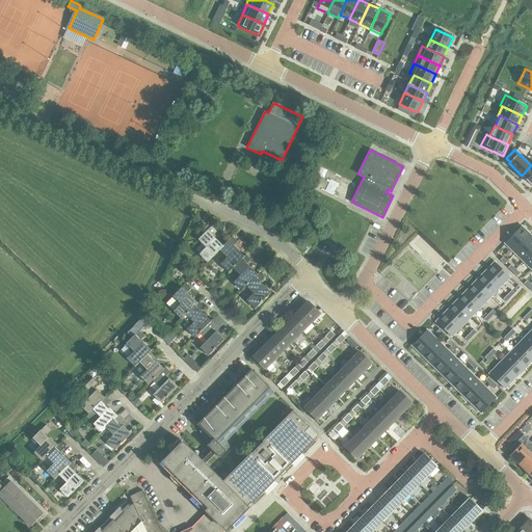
[(531,164),(531,165),(522,176),(531,185),(531,164)]
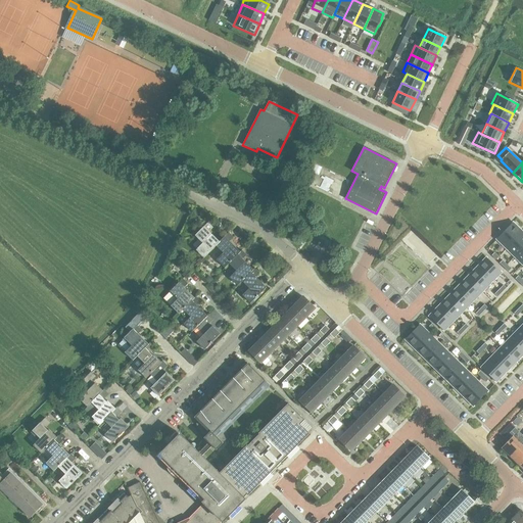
[(507,249),(522,232),(522,231),(513,222),(496,239),(507,249)]
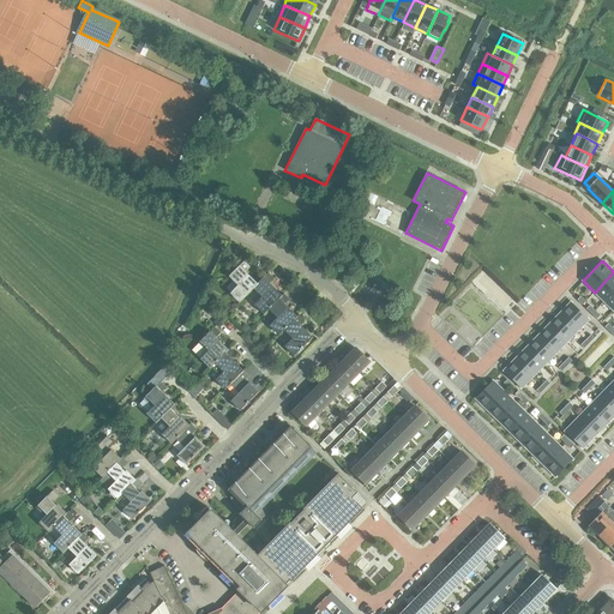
[(252,289),(257,284),(245,272),(250,268),(244,262),(228,277),(238,286),(229,294),(239,302),(252,289)]
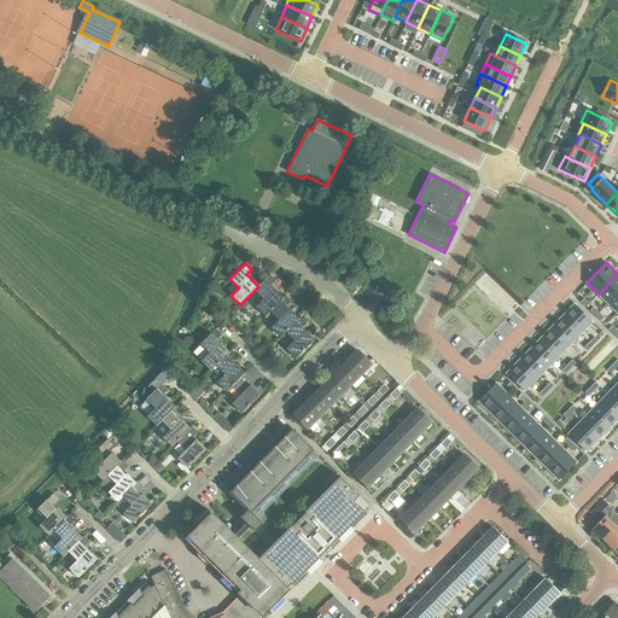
[(608,303),(617,292),(617,274),(599,295),(608,303)]
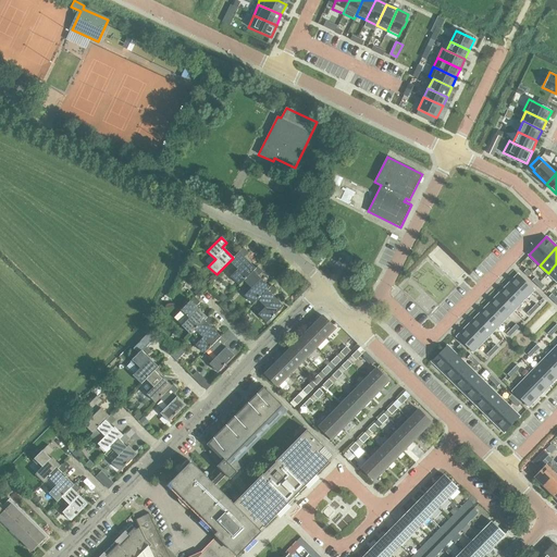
[(243,281),(256,269),(244,258),(248,254),(243,248),(233,258),(229,262),(236,270),(230,277),(238,286),(243,281)]
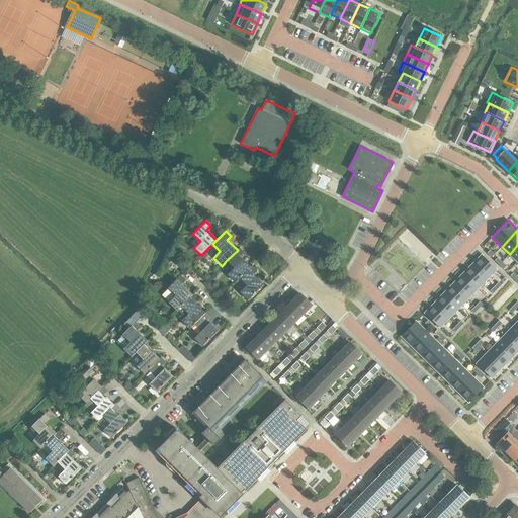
[(315,235),(310,241),(318,247),(323,241),(315,235)]
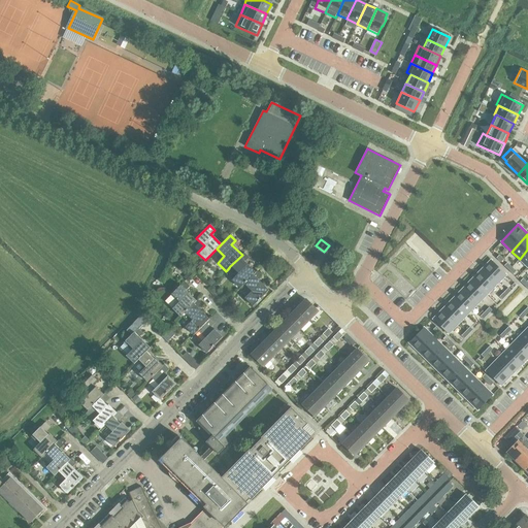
[(238,289),(243,284),(255,272),(244,262),(249,258),(243,253),(242,255),(230,266),(237,274),(231,282),(238,289)]
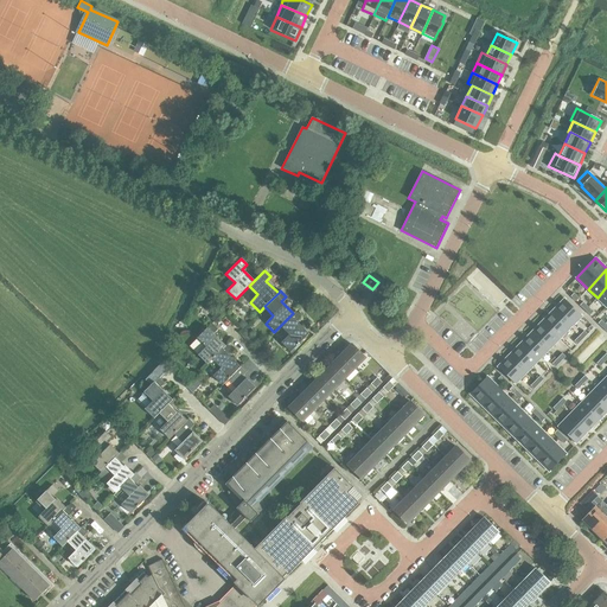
[(570,327),(581,317),(564,299),(553,311),(570,327)]
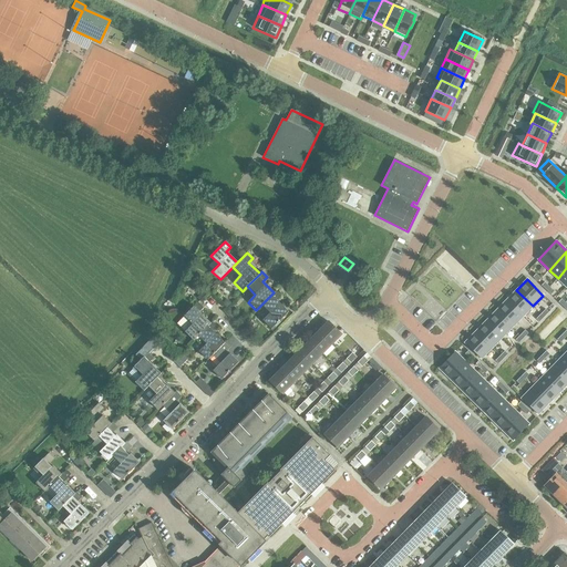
[(523,317),(533,306),(516,290),(506,300),(523,317)]
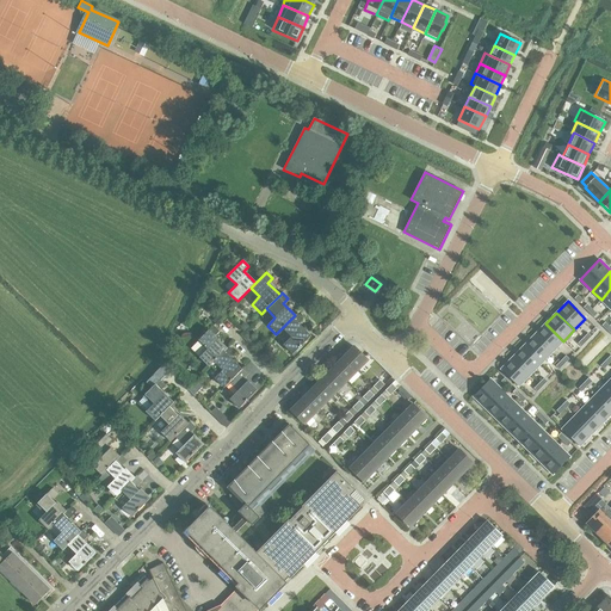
[(295,315),(282,328),(290,338),(283,345),(292,355),(310,335),(298,325),(303,320),(297,314),(295,315)]
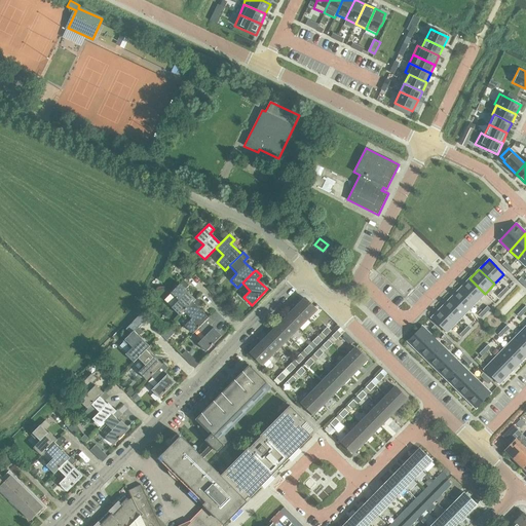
[(475,303),(485,294),(470,278),(460,289),(475,303)]
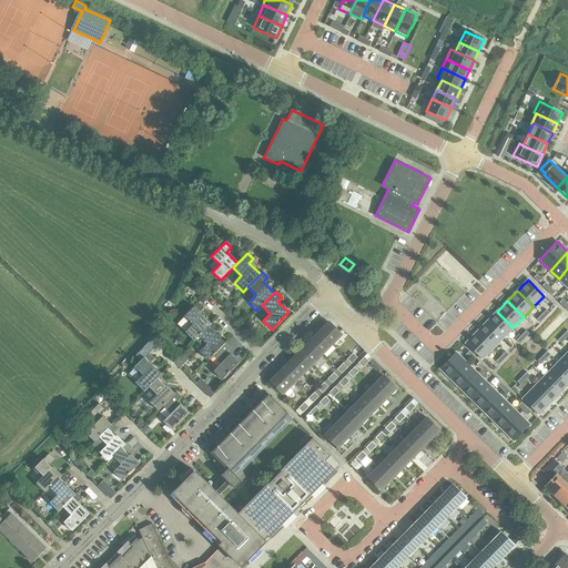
[(193,342),(198,336),(211,324),(200,313),(204,308),(199,303),(184,317),(192,325),(184,333),(193,342)]
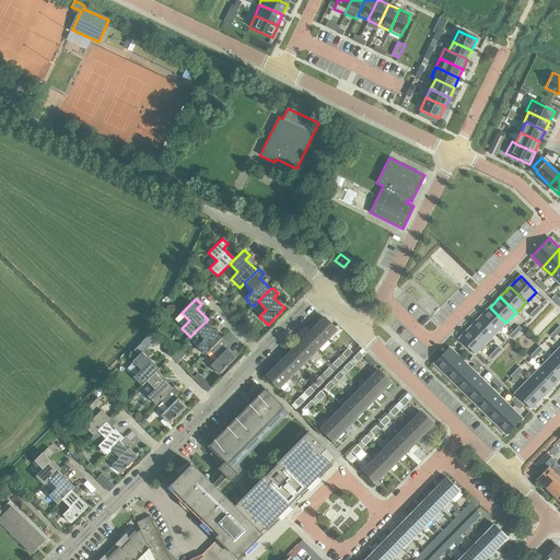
[(496,334),(505,323),(490,307),(479,317),(496,334)]
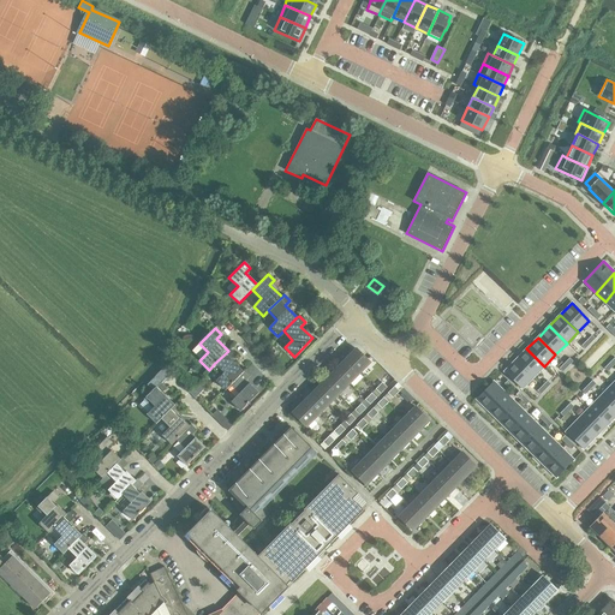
[(230,386),(243,371),(231,359),(236,354),(230,348),(228,351),(214,364),(224,374),(215,382),(225,390),(230,386)]
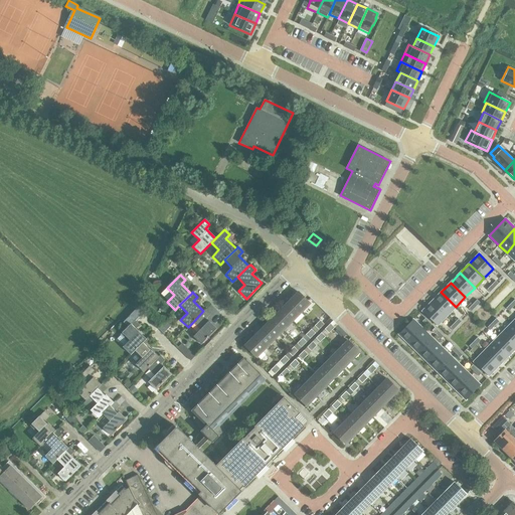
[(447,316),(456,307),(441,292),(432,302),(447,316)]
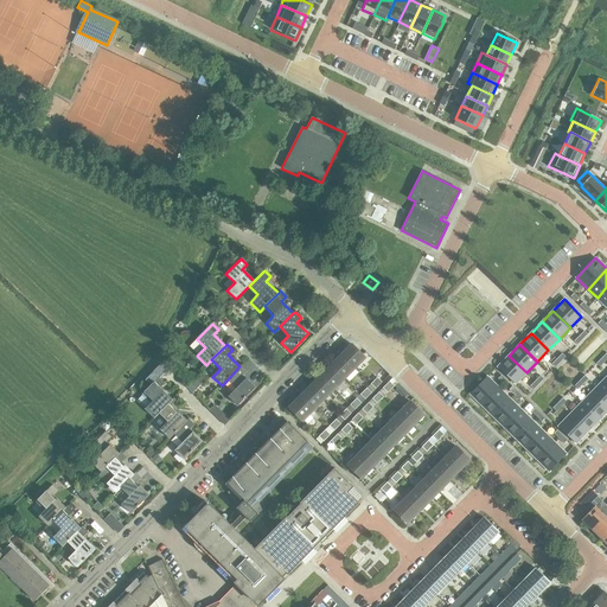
[(343,353),(356,368),(365,358),(351,345),(343,353)]
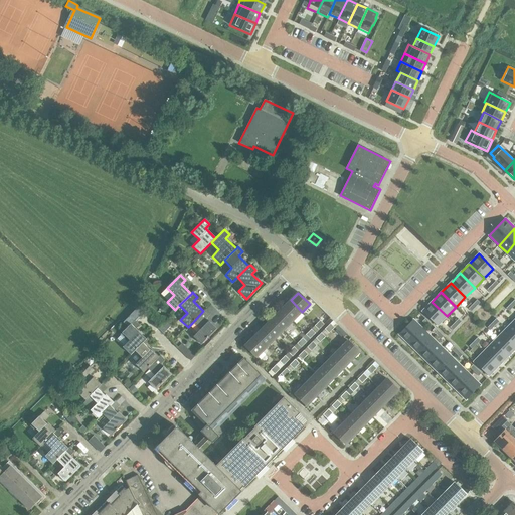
[(282,309),(280,311),(292,322),(293,320),(301,313),(289,302),(282,309)]
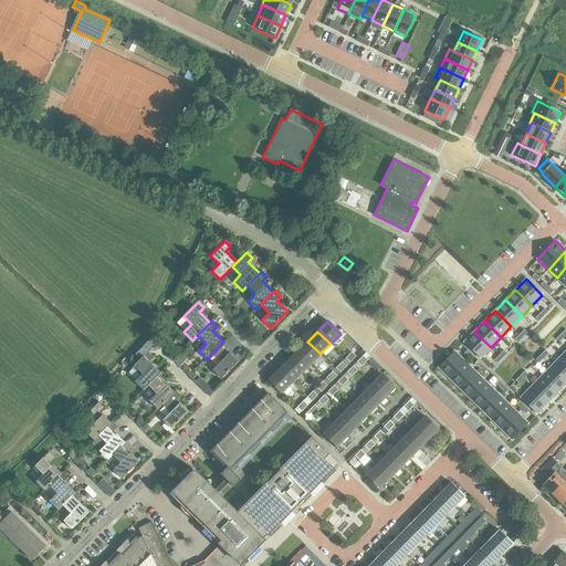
[(480,358),(491,347),(474,332),(464,342),(480,358)]
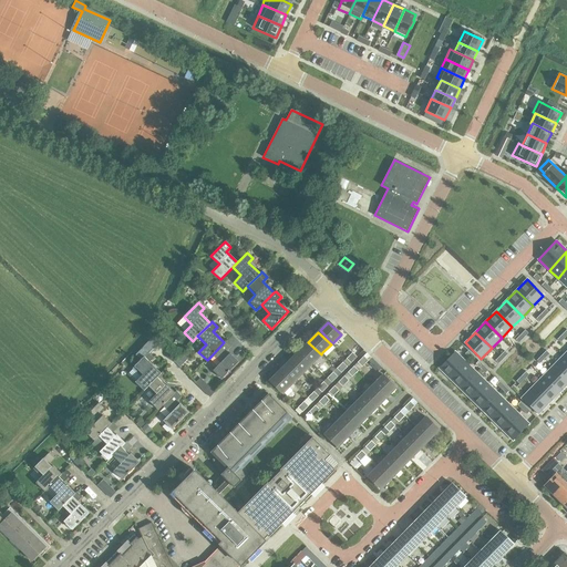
[(222,380),(238,362),(227,351),(230,347),(225,341),(224,342),(212,356),(219,363),(213,371),(222,380)]
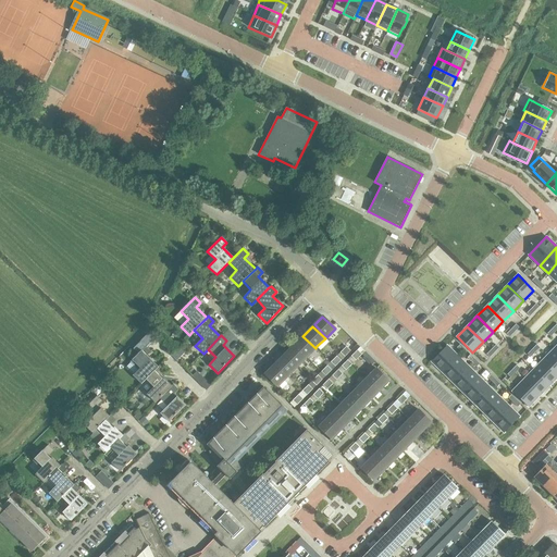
[(302,336),(295,345),(307,357),(316,348),(302,336)]
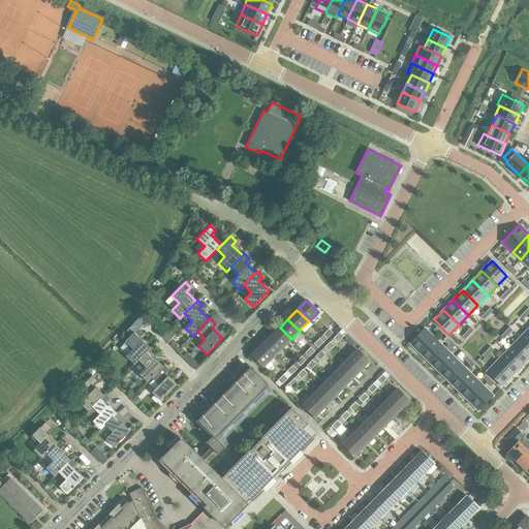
[(132,335),(136,331),(132,325),(128,331),(132,335)]
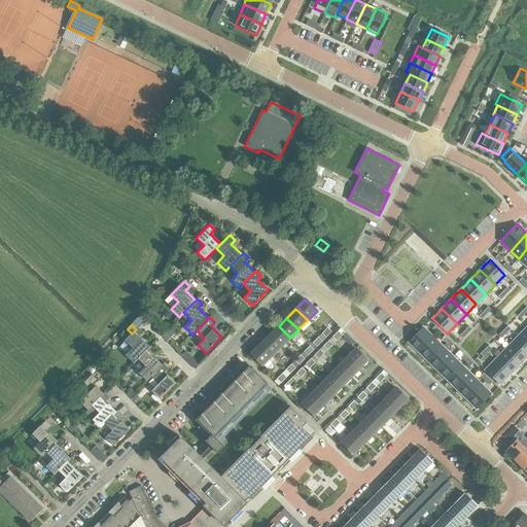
[(279,326),(271,335),(281,346),(290,338),(279,326)]
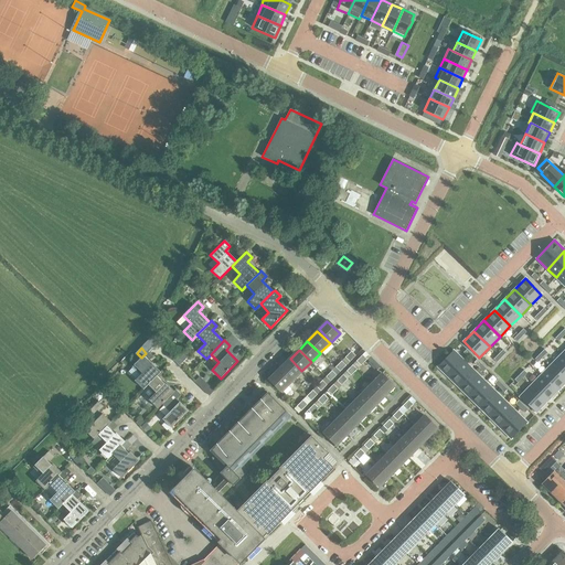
[(350,362),(355,355),(351,351),(344,358),(350,362)]
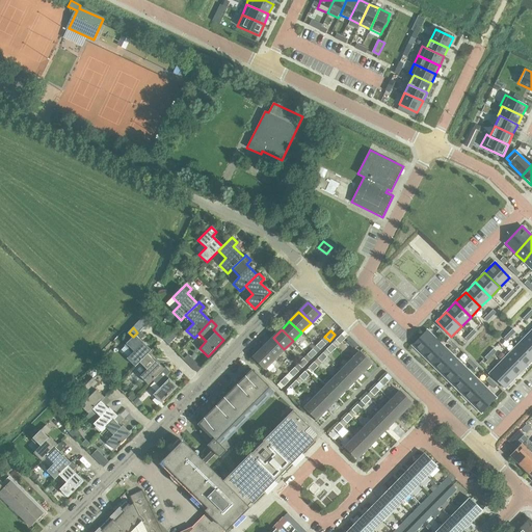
[(422,355),(437,340),(427,330),(413,345),(422,355)]
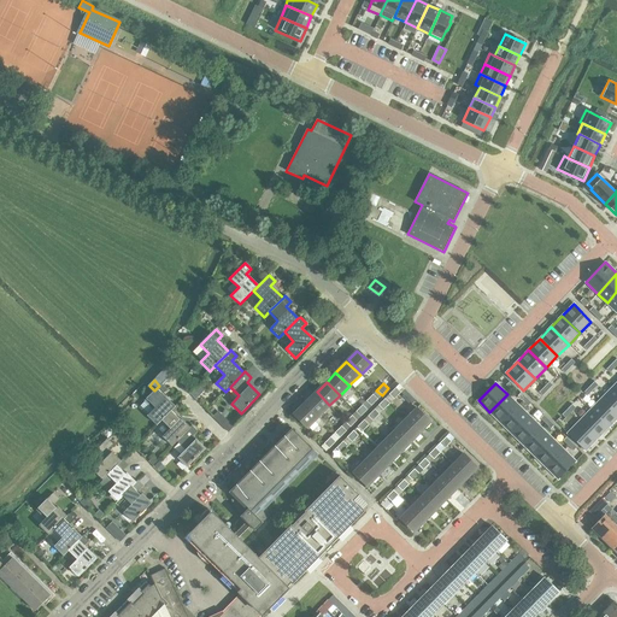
[(156,425),(160,421),(175,406),(162,395),(166,391),(160,385),(146,399),(156,409),(147,417),(156,425)]
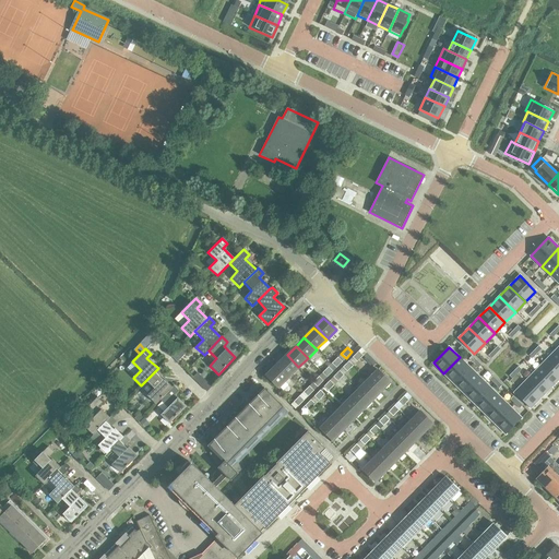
[(357,361),(364,356),(358,351),(353,357),(357,361)]
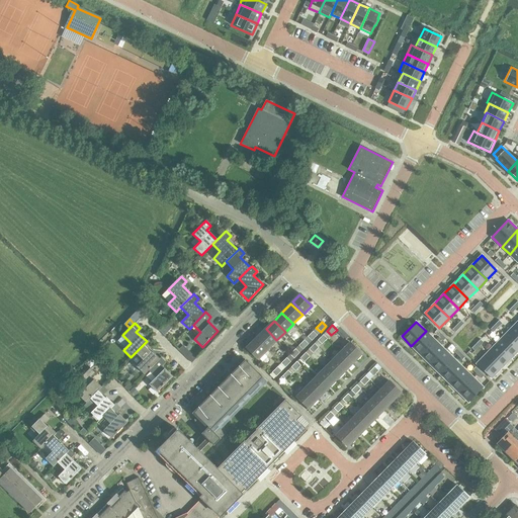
[(517,347),(517,328),(514,325),(505,335),(517,347)]
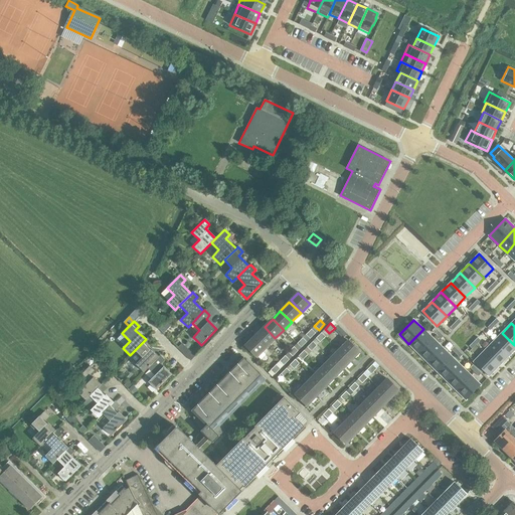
[(263,328),(253,337),(265,348),(274,339),(275,338),(265,327),(263,328)]
